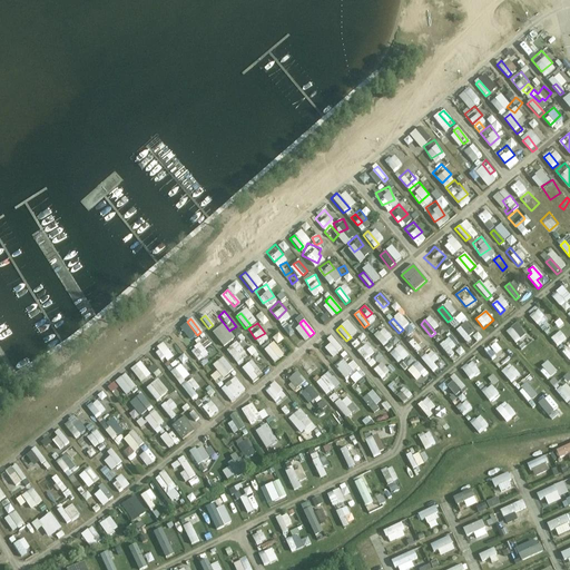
[(547,333),(553,341),(562,333),(556,325),(547,333)]
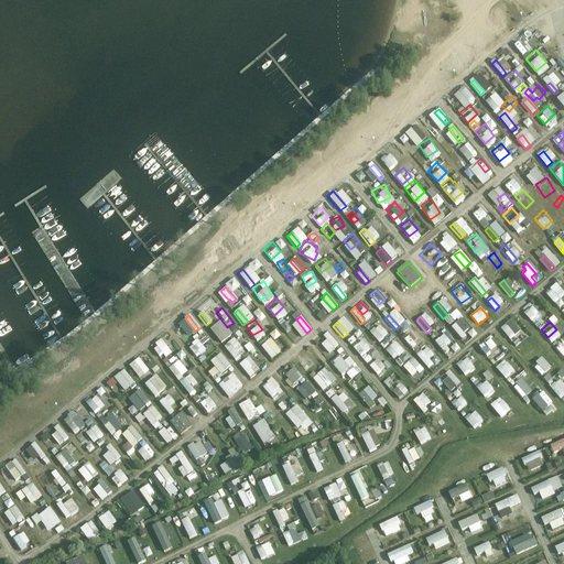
[(462,340),(466,337),(455,324),(451,327),(462,340)]
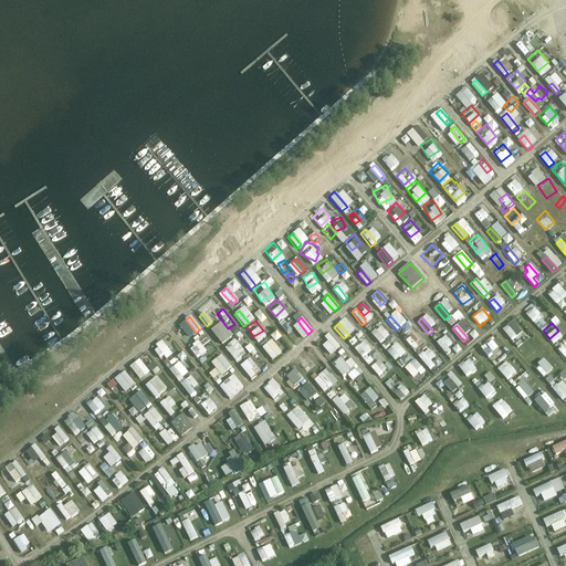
[(221,344),(226,341),(216,327),(211,332),(221,344)]
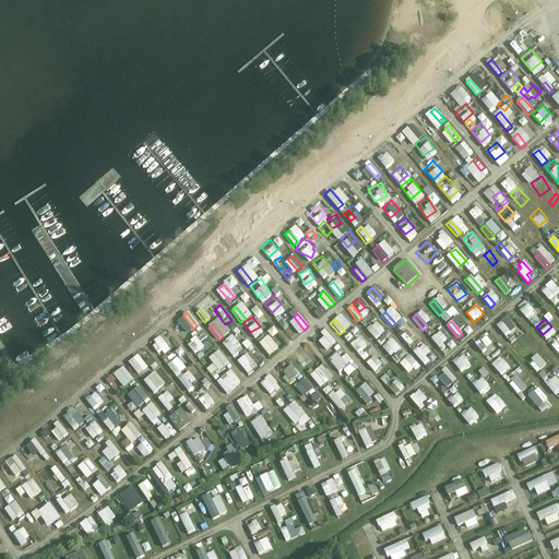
[(369,325),(365,329),(375,341),(379,336),(369,325)]
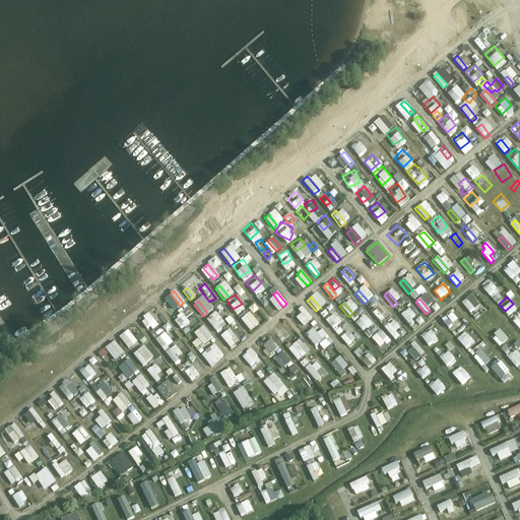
[(180,307),(170,314),(177,324),(187,318),(180,307)]
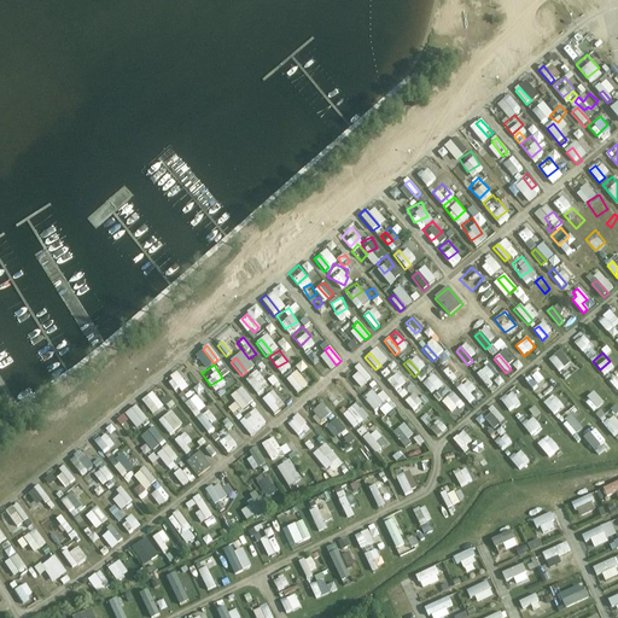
[(369,378),(359,365),(354,368),(366,382),(369,378)]
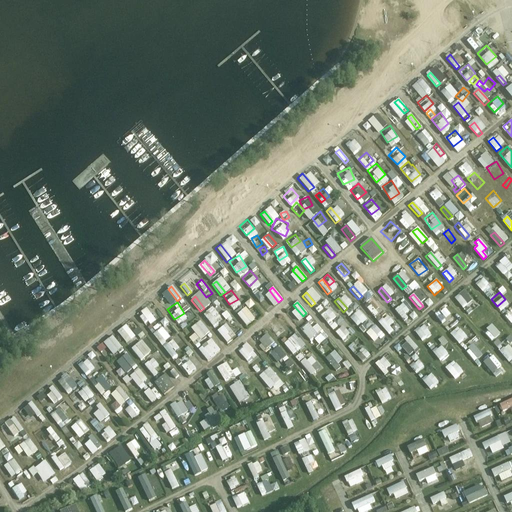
[(373,317),(377,314),(368,302),(364,306),(373,317)]
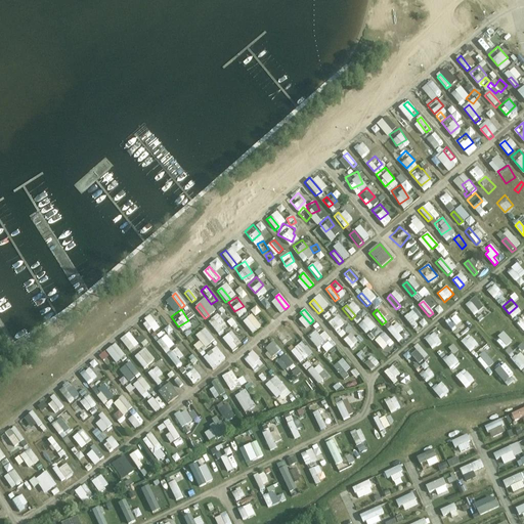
[(228,324),(234,320),(228,312),(223,316),(228,324)]
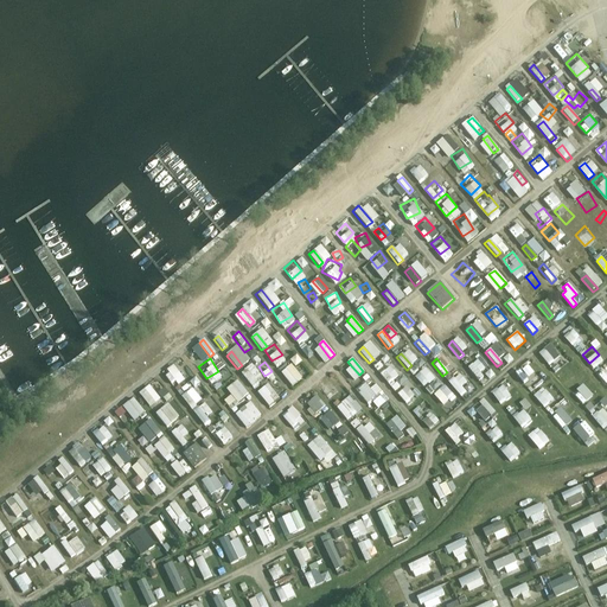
[(484,377),(472,364),(467,368),(479,382),(484,377)]
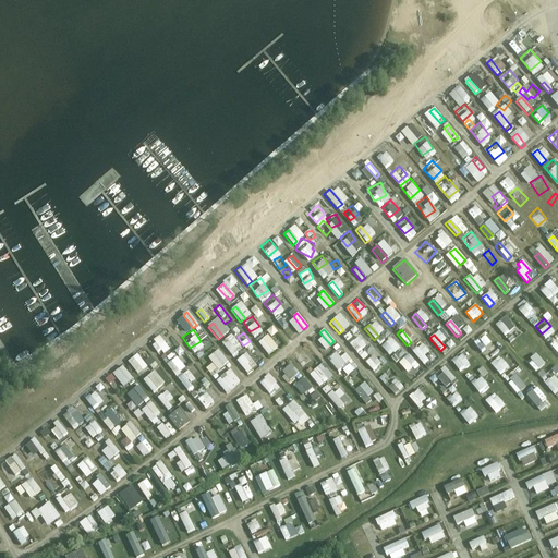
[(232,358),(237,354),(226,340),(220,343),(232,358)]
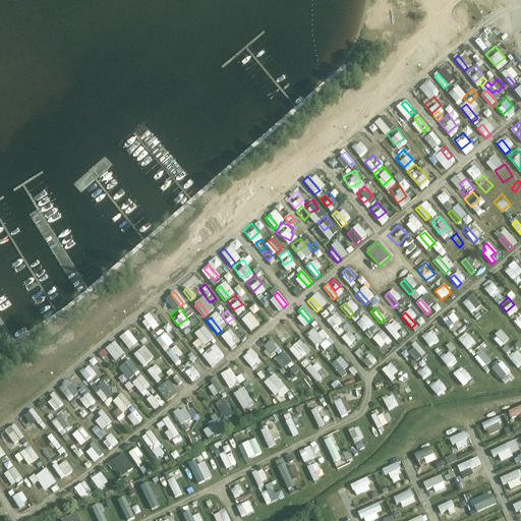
[(249,332),(253,329),(244,317),(240,321),(249,332)]
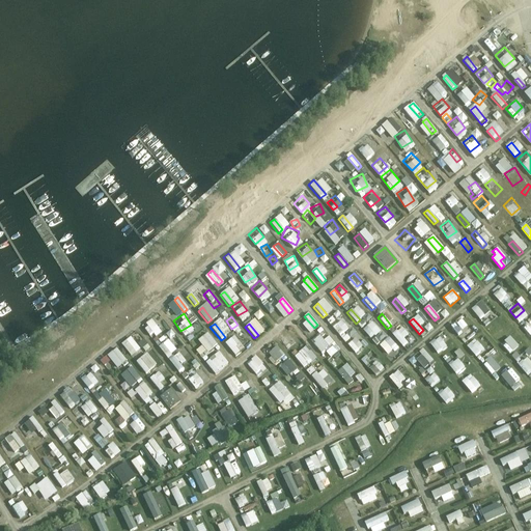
[(331,328),(339,337),(343,334),(335,324),(331,328)]
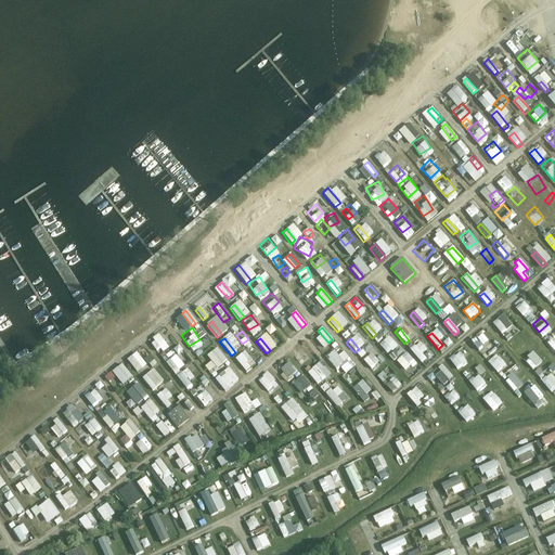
[(518,355),(524,351),(513,338),(508,343),(518,355)]
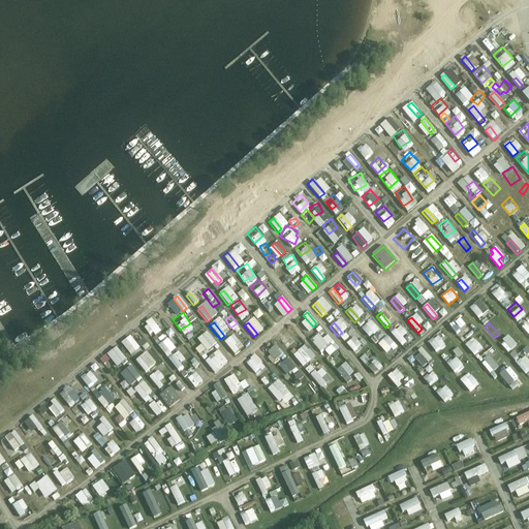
[(502,332),(509,328),(507,322),(499,325),(502,332)]
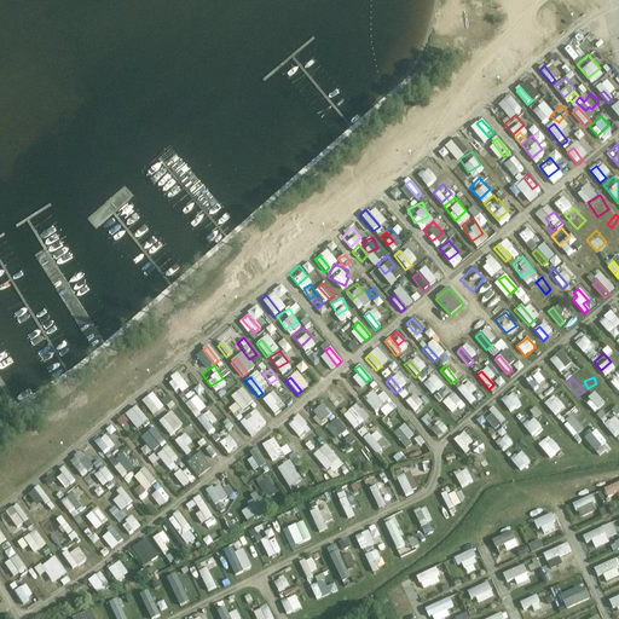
[(331,400),(342,392),(333,380),(323,388),(331,400)]
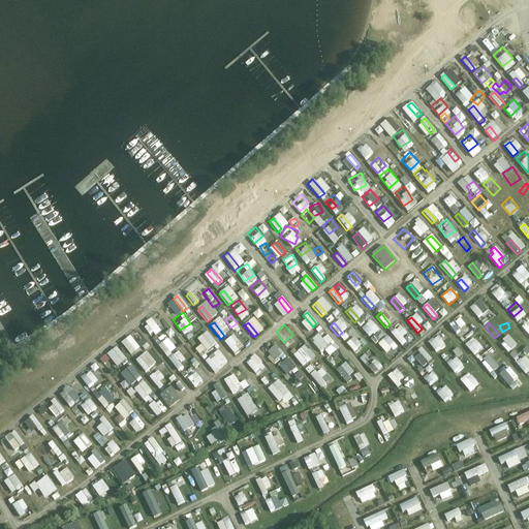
[(361,329),(368,338),(372,334),(365,324),(361,329)]
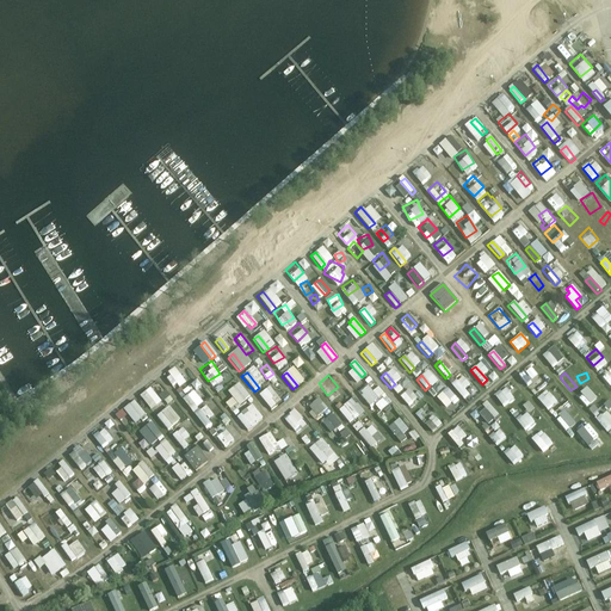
[(452,386),(463,399),(468,395),(457,382),(452,386)]
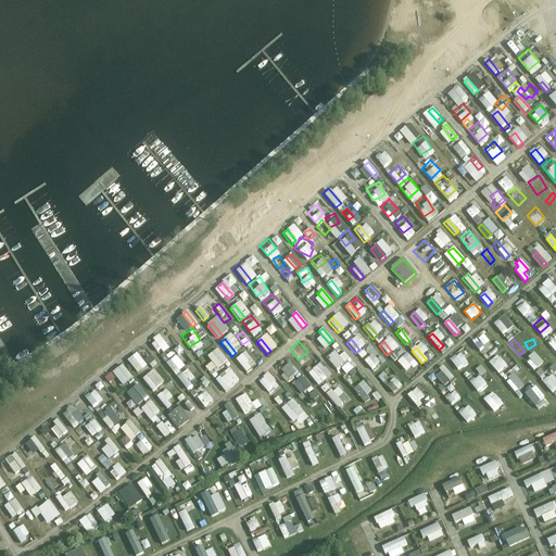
[(226,362),(215,349),(211,353),(222,366),(226,362)]
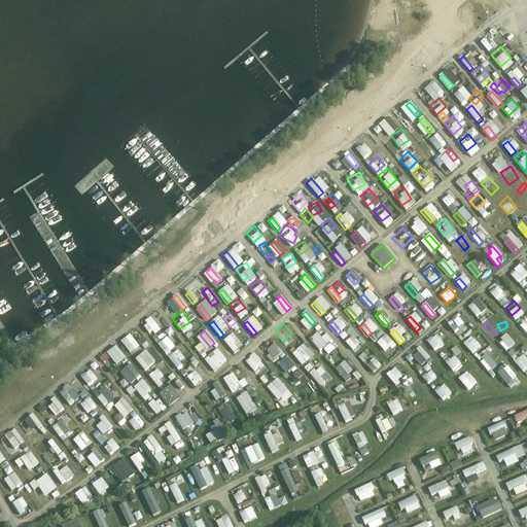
[(349,331),(343,338),(348,344),(355,338),(349,331)]
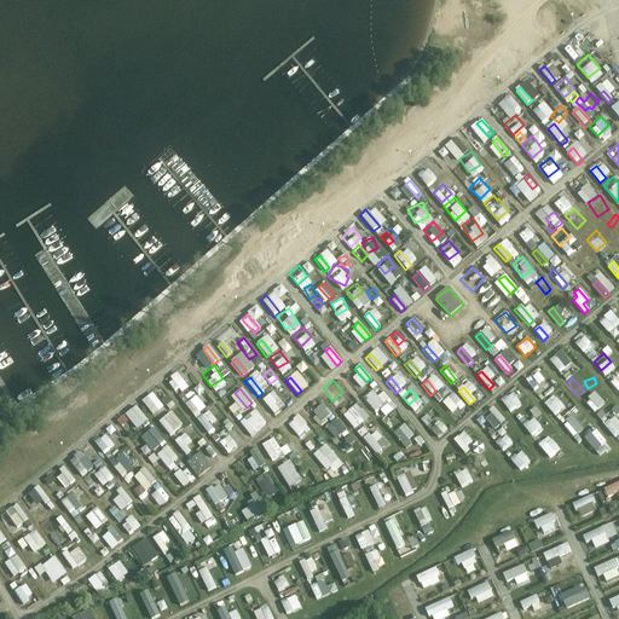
[(387,404),(392,400),(386,392),(381,397),(387,404)]
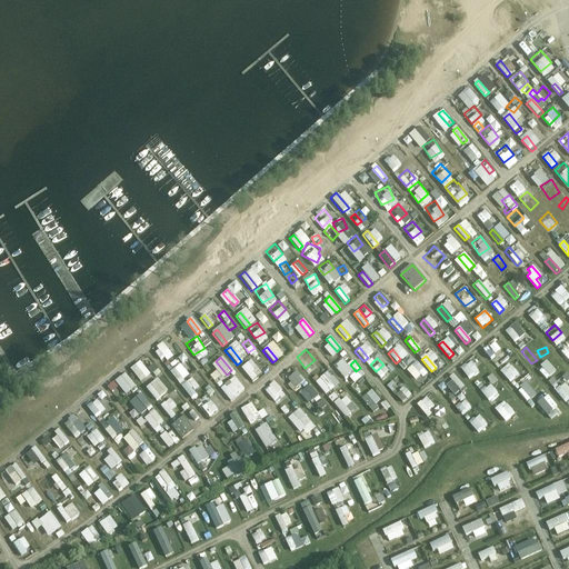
[(545,360),(536,367),(543,376),(552,369),(545,360)]
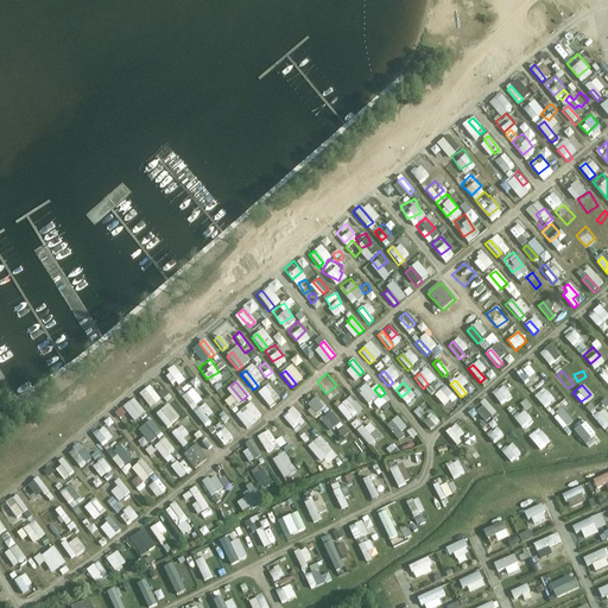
[(438,391),(450,404),(455,399),(444,386),(438,391)]
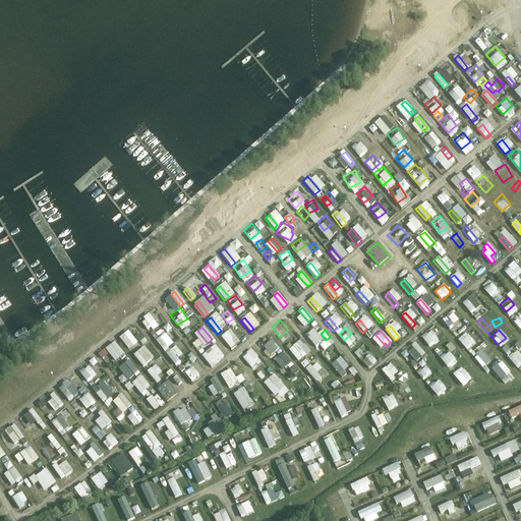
[(315,348),(319,345),(308,332),(305,335),(315,348)]
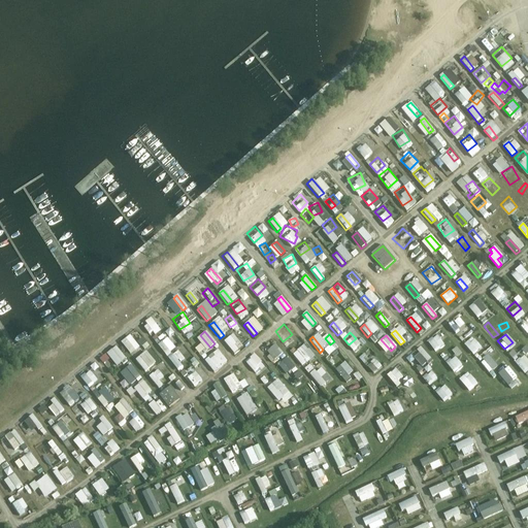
[(119,342),(129,355),(134,351),(124,338),(119,342)]
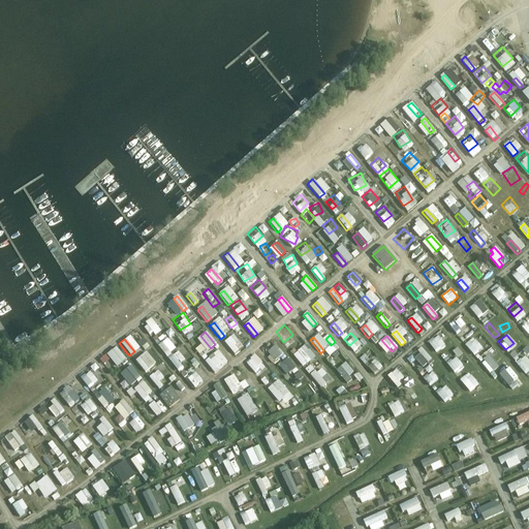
[(232,354),(237,350),(227,339),(223,342),(232,354)]
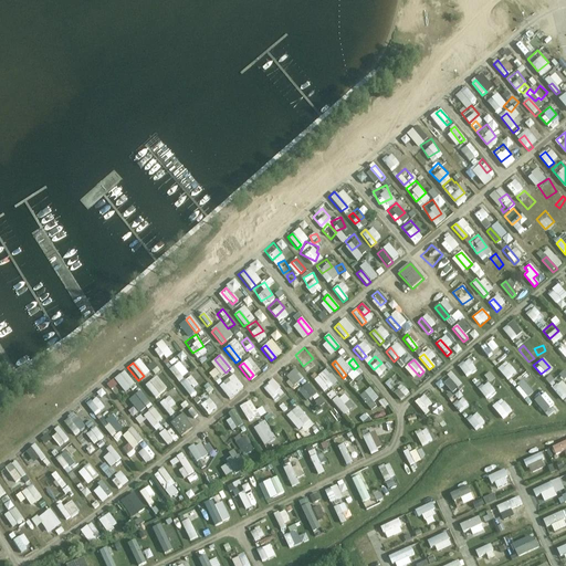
[(499,369),(509,381),(513,378),(503,365),(499,369)]
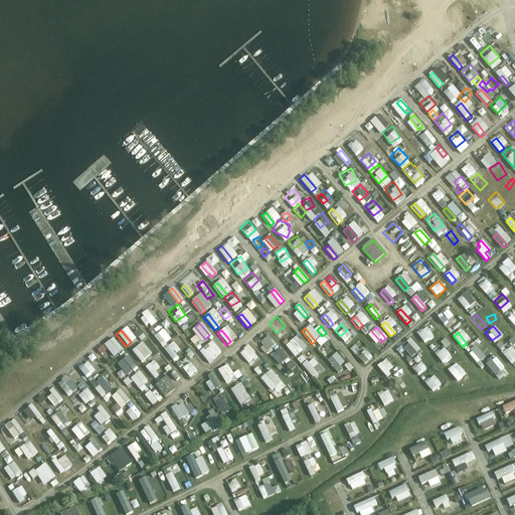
[(157,333),(152,337),(161,347),(165,344),(157,333)]
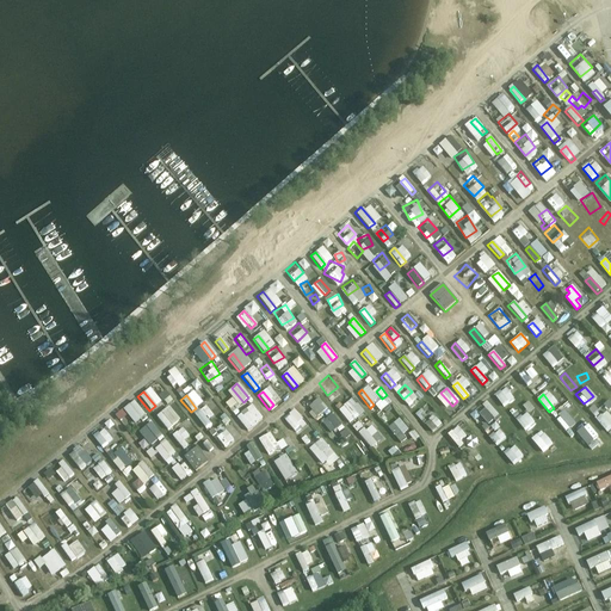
[(313,402),(322,414),(327,409),(318,397),(313,402)]
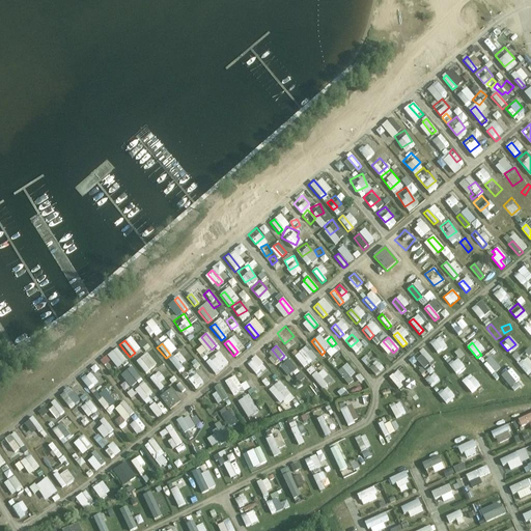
[(115,348),(111,352),(121,364),(124,361),(115,348)]
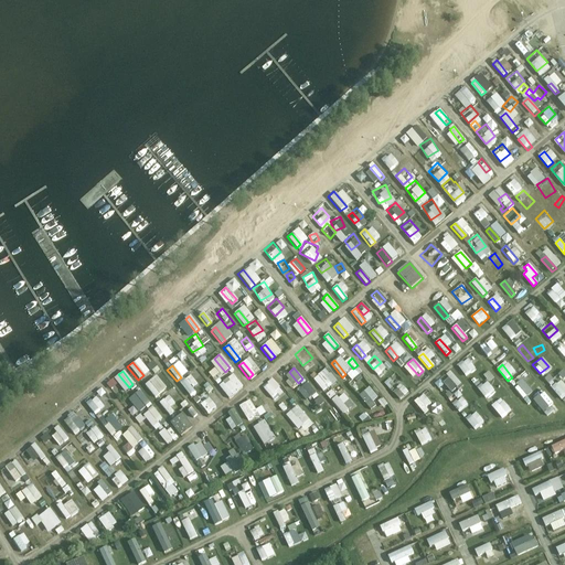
[(445,375),(456,387),(459,384),(449,371),(445,375)]
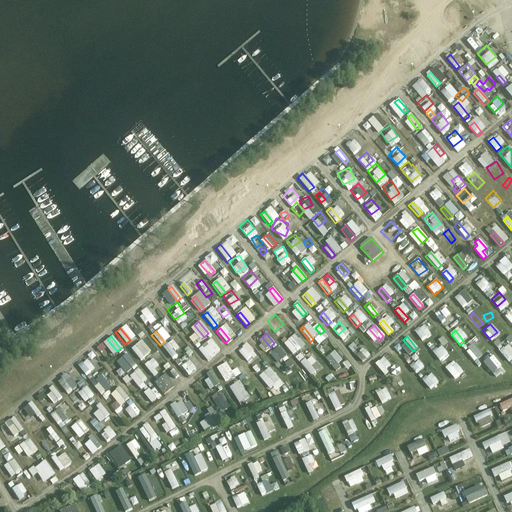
[(469,356),(478,351),(471,339),(462,344),(469,356)]
